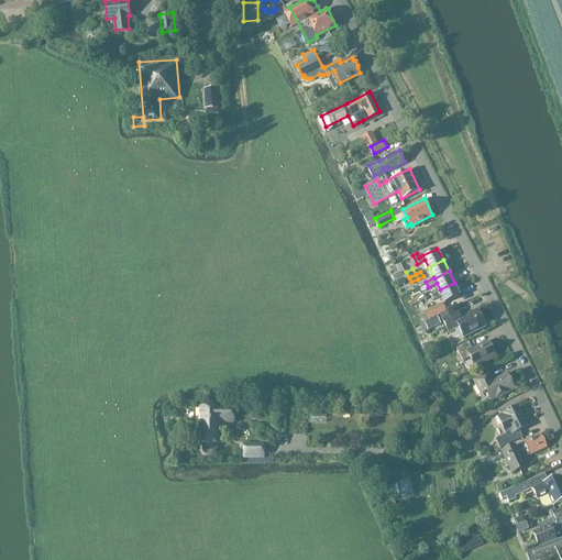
[(460,294),(454,283),(440,289),(432,294),(434,297),(441,294),(445,302),(460,294)]
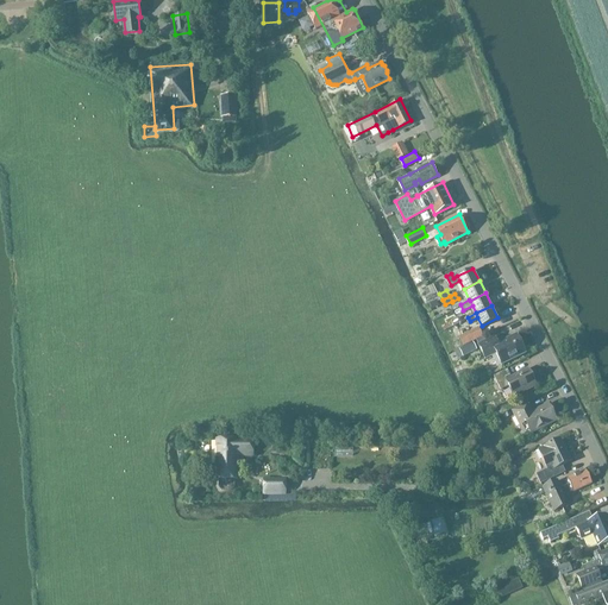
[(463,344),(483,334),(480,326),(459,335),(463,344)]
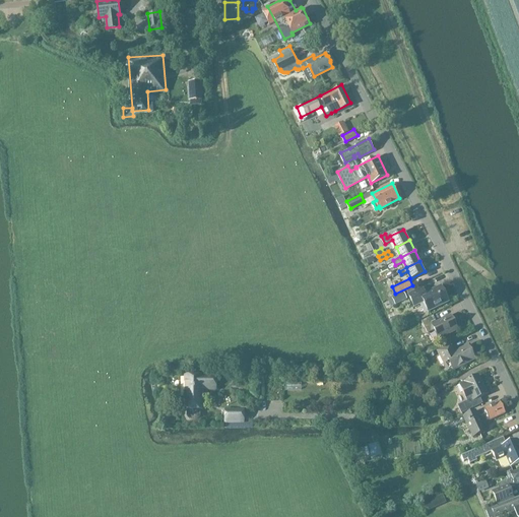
[(423,285),(408,293),(414,306),(424,302),(428,311),(449,300),(441,283),(426,292),(423,285)]
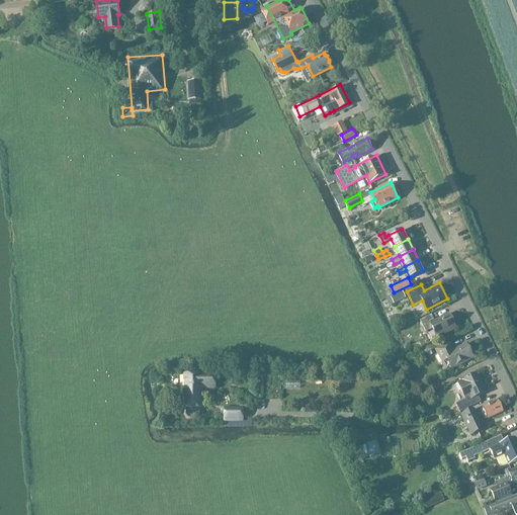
[(394,302),(406,295),(403,288),(391,294),(394,302)]
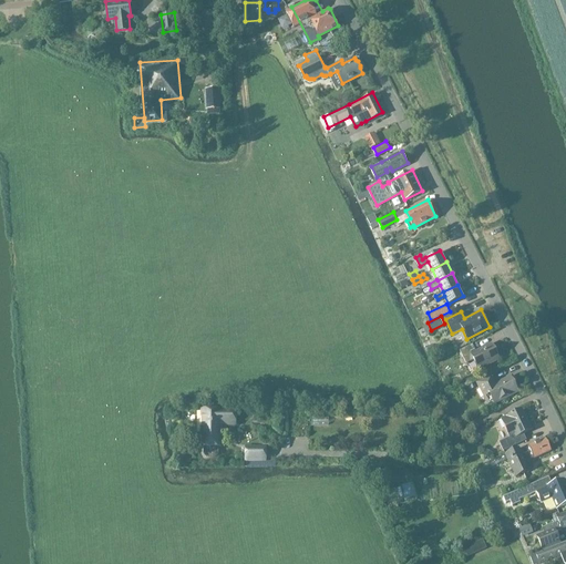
[(473,342),(460,348),(466,361),(473,358),(477,367),(500,357),(492,341),(476,349),(473,342)]
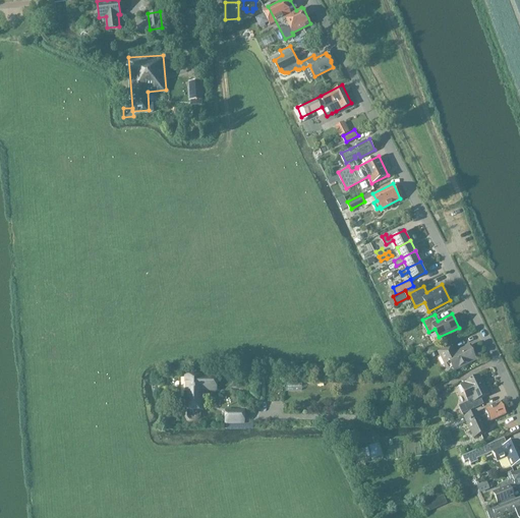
[(452,343),(438,350),(448,370),(453,367),(454,369),(478,357),(470,343),(455,350),(452,343)]
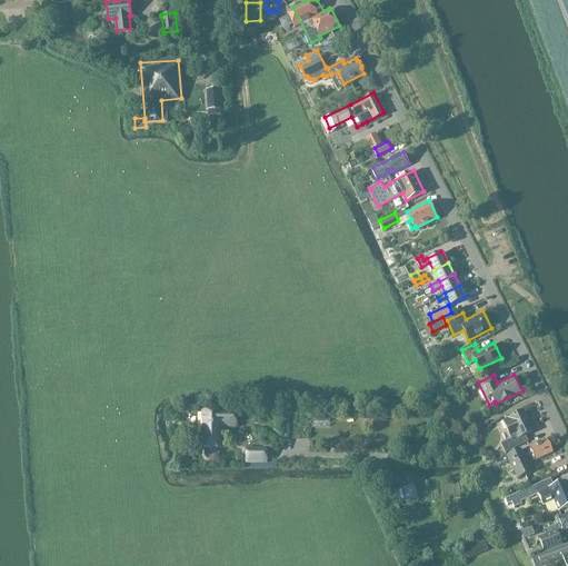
[(529,420),(524,409),(504,418),(512,437),(508,438),(511,447),(529,439),(526,433),(535,429),(530,420),(529,420)]
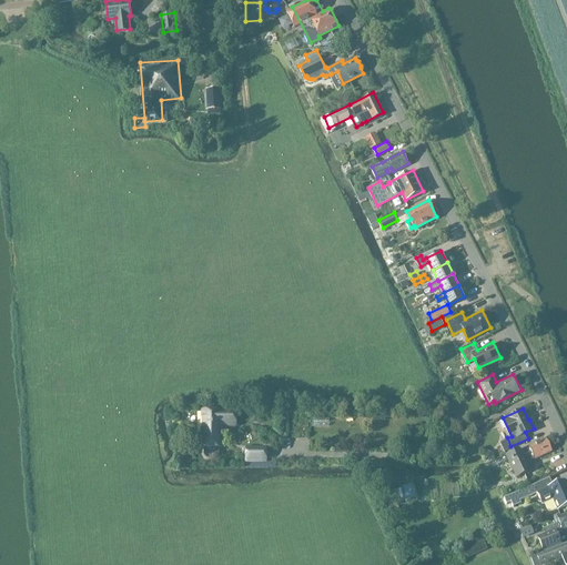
[(203,445),(204,445),(204,452),(206,455),(216,455),(219,452),(219,445),(221,445),(221,429),(219,429),(219,423),(236,423),(236,410),(221,410),(203,410),(203,445)]
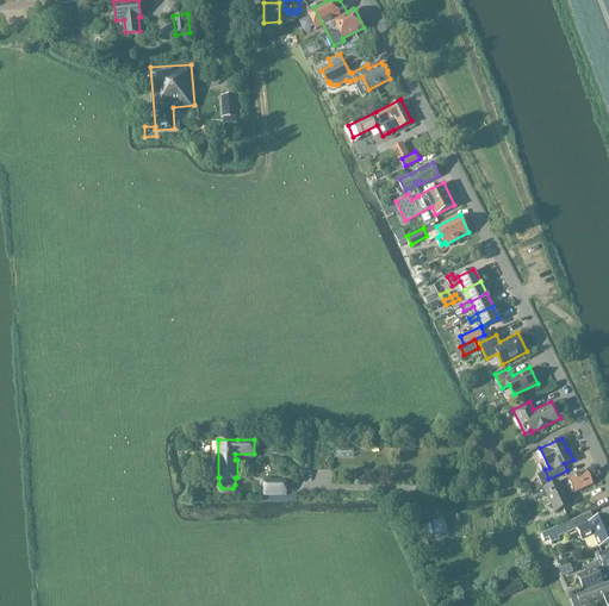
[(335,454),(350,455),(350,445),(335,444),(335,454)]
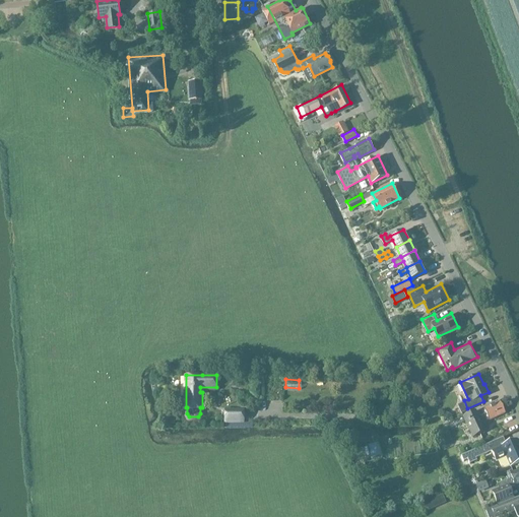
[(490,418),(506,410),(501,400),(484,407),(485,408),(478,412),(476,408),(464,414),(473,435),(485,429),(481,418),(489,415),(490,418)]
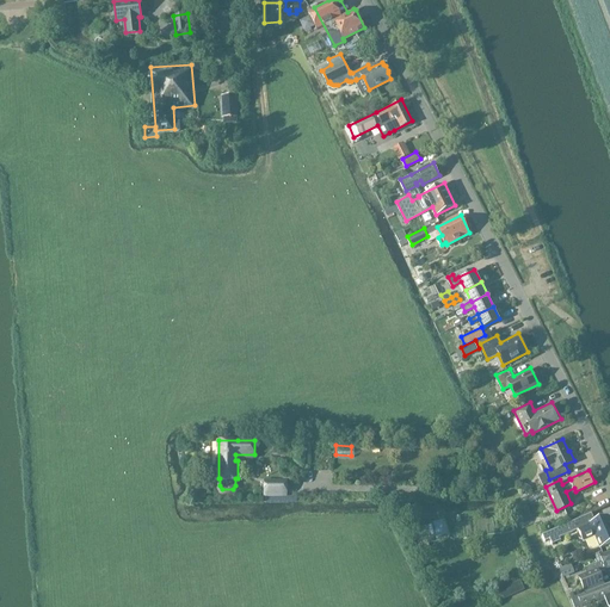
[(287,494),(287,478),(265,478),(265,494),(287,494)]
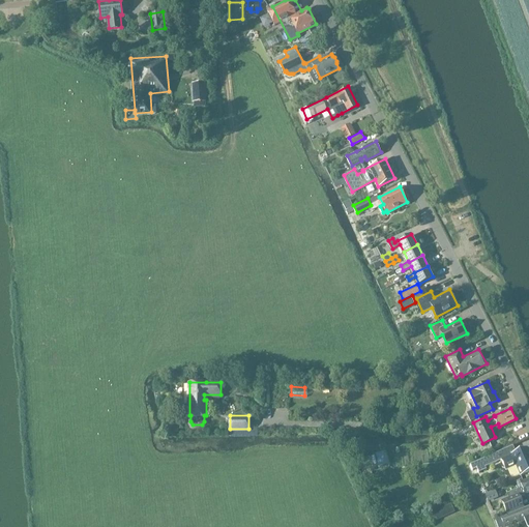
[(521,473),(528,470),(528,451),(527,452),(525,447),(511,452),(511,454),(502,458),(506,468),(517,463),(521,473)]
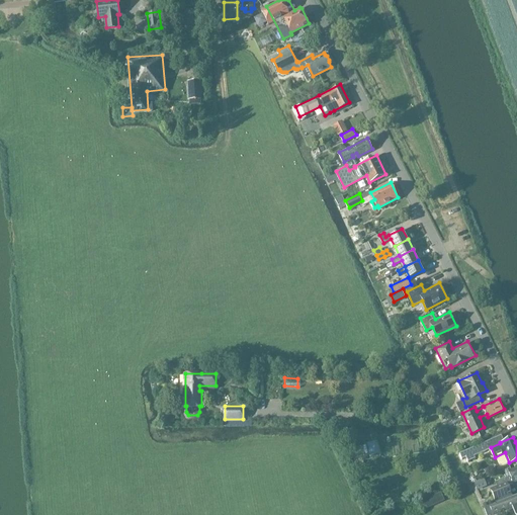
[(374,439),(366,441),(370,455),(378,453),(374,439)]
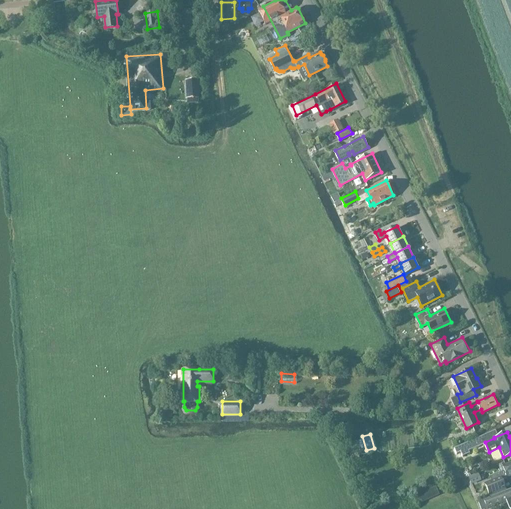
[(467,450),(483,443),(480,436),(464,442),(467,450)]
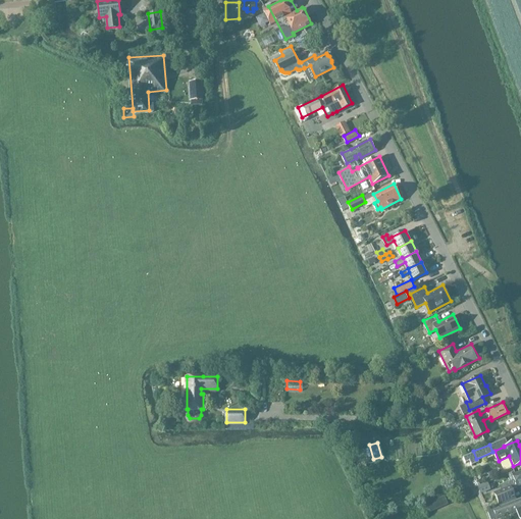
[(509,480),(500,484),(502,487),(495,490),(500,504),(516,497),(512,487),(520,483),(520,469),(513,473),(515,478),(509,480)]
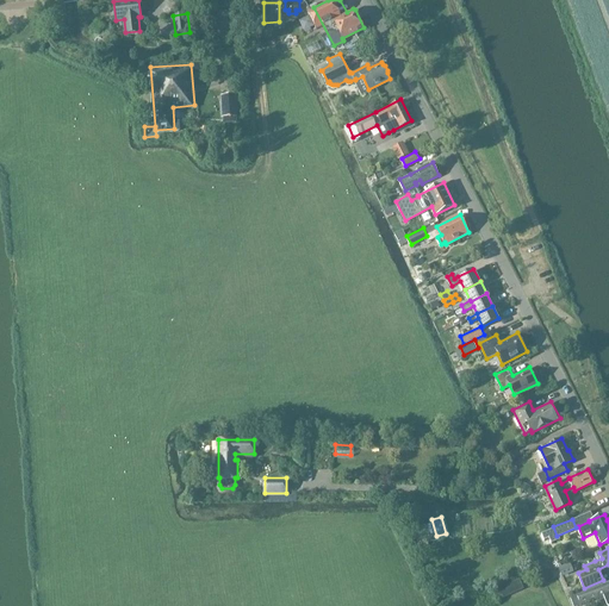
[(497,599),(524,586),(520,576),(505,583),(504,581),(492,587),(497,599)]
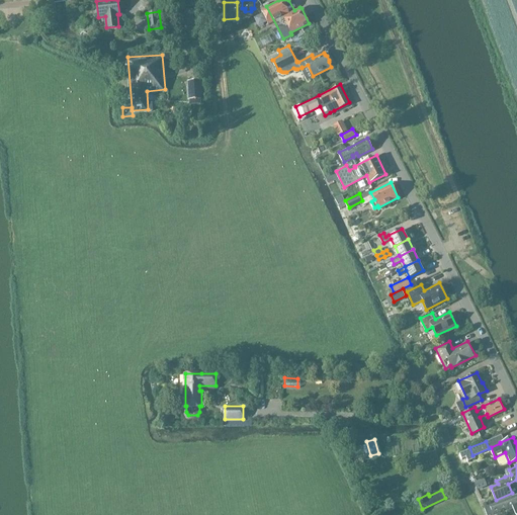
[(505,498),(485,506),(488,514),(508,506),(512,504),(516,513),(516,492),(505,498)]
